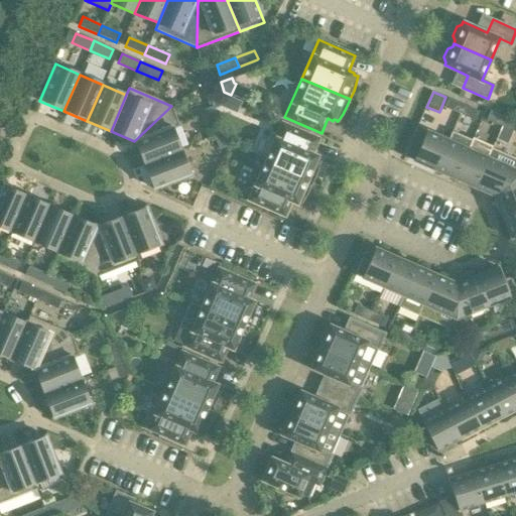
[(229,95),(224,106),(237,112),(242,100),(229,95)]
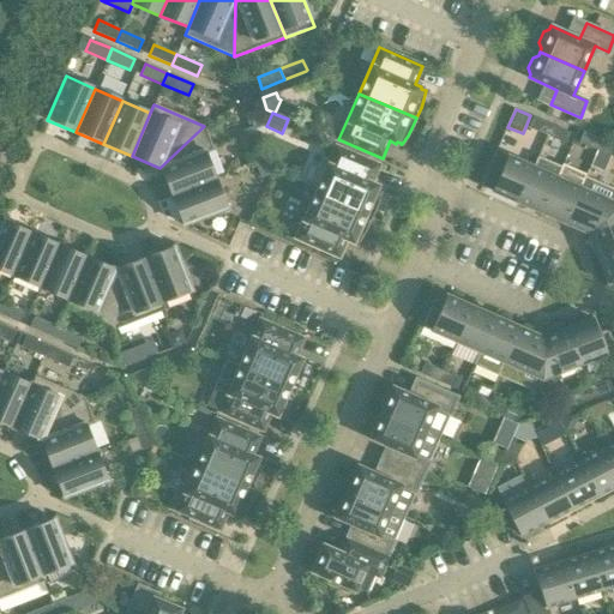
[(547,136),(552,125),(533,116),(528,128),(547,136)]
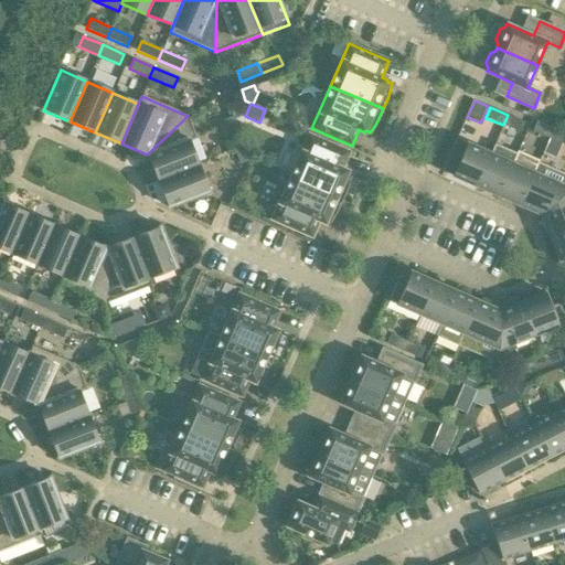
[(524,123),(508,115),(503,125),(520,132),(524,123)]
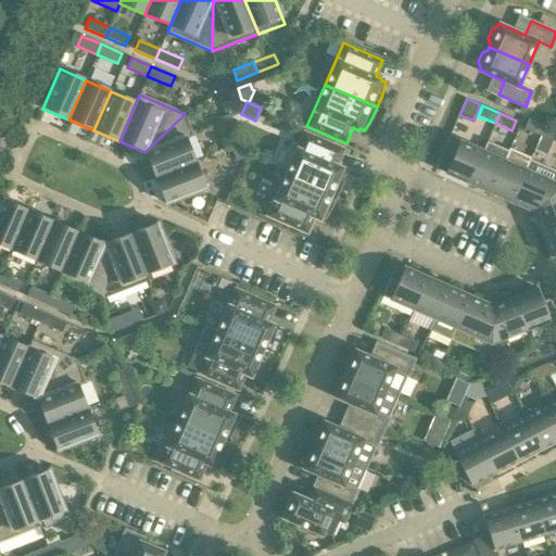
[(193,136),(185,114),(144,152),(155,178),(196,163),(186,139),(193,136)]
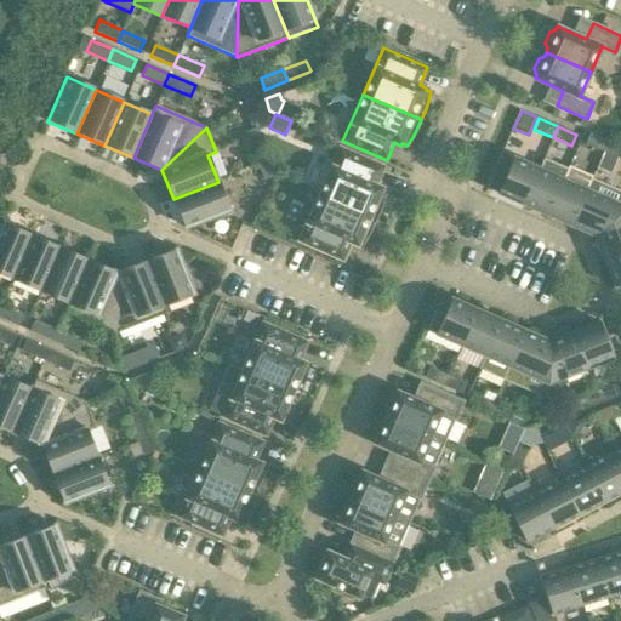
[(254,157),(266,152),(256,129),(244,132),(254,157)]
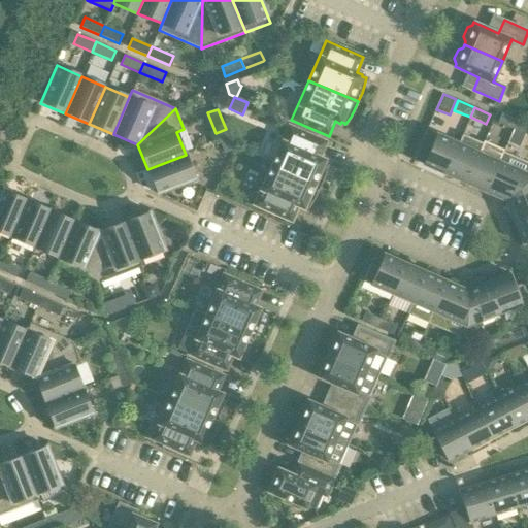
[(514,129),(518,120),(500,112),(496,122),(514,129)]
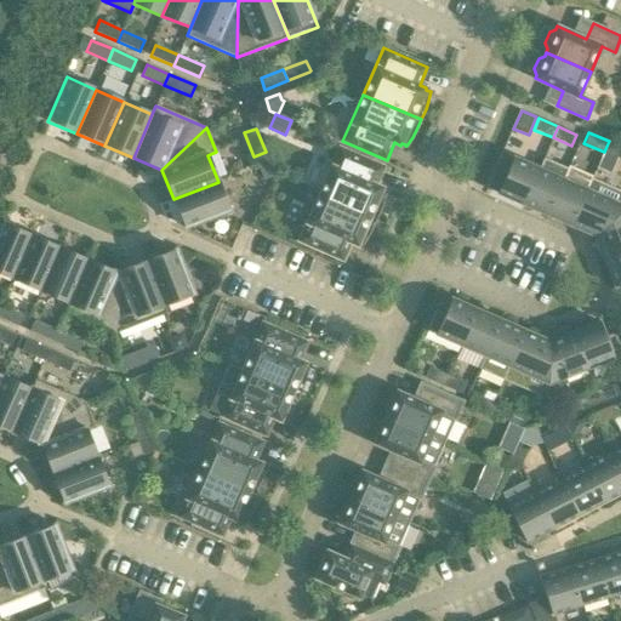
[(620,146),(609,141),(604,152),(620,159),(620,146)]
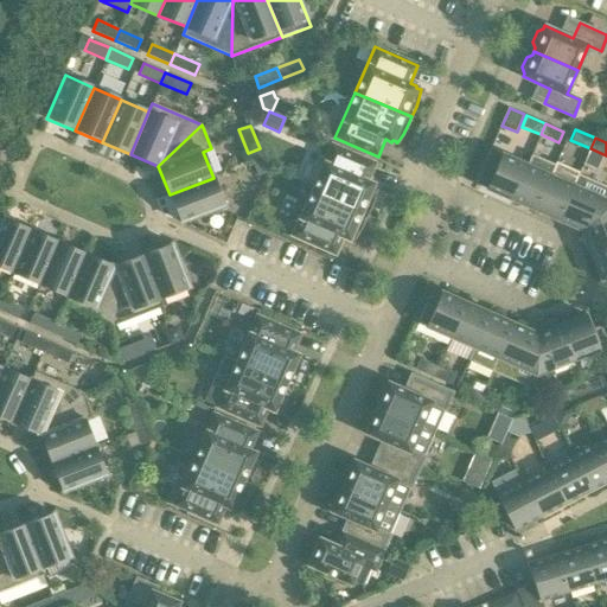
[(312,190),(369,215),(372,204),(376,197),(378,186),(377,186),(376,187),(374,185),(374,184),(368,180),(375,164),(332,145),(312,190)]
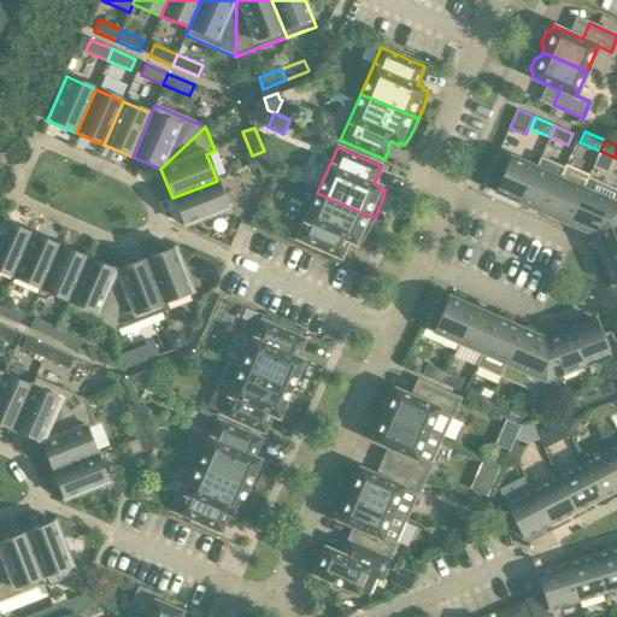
[(264,151),(252,156),(262,180),(272,175),(264,151)]
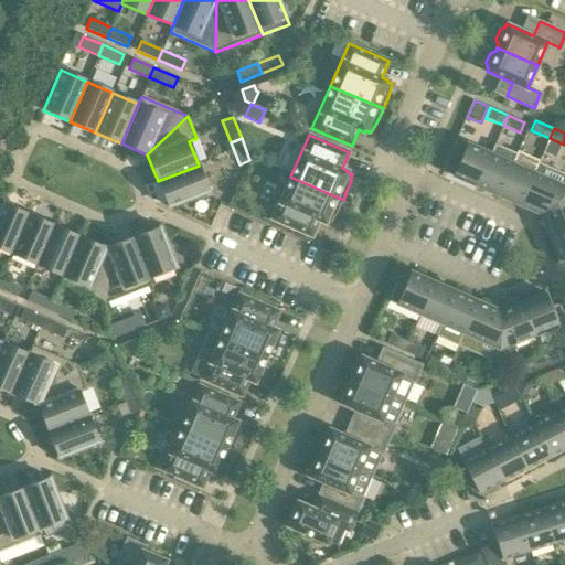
[(477,185),(490,153),(468,144),(454,176),(477,185)]
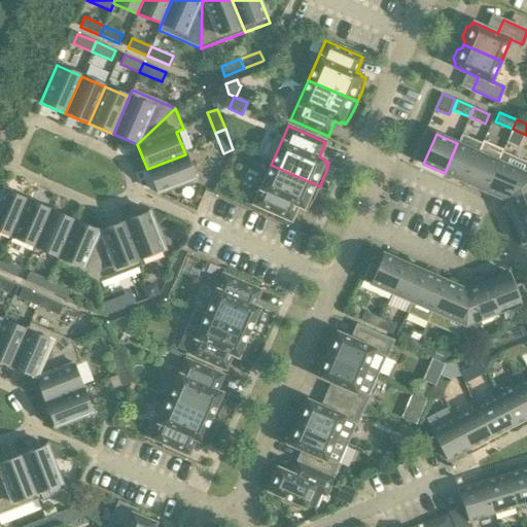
[(457,143),(445,173),(464,182),(482,143),(462,134),(458,143),(457,143)]
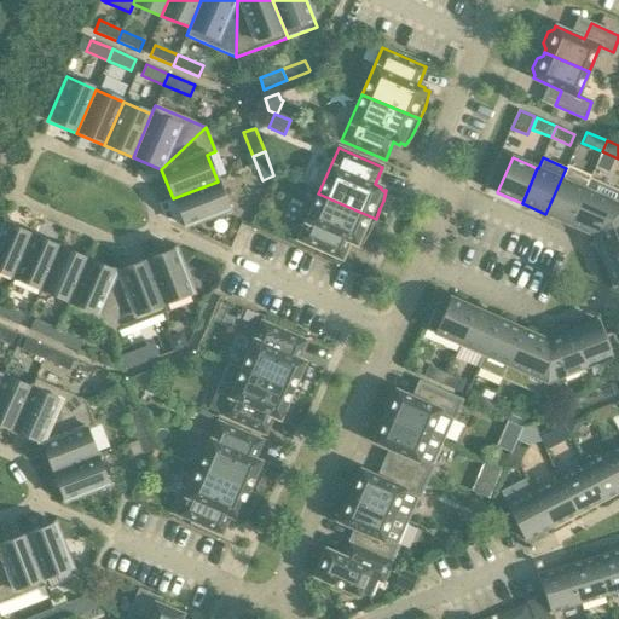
[(567,165),(566,168),(545,214),(570,224),(590,178),(591,175),(567,165)]
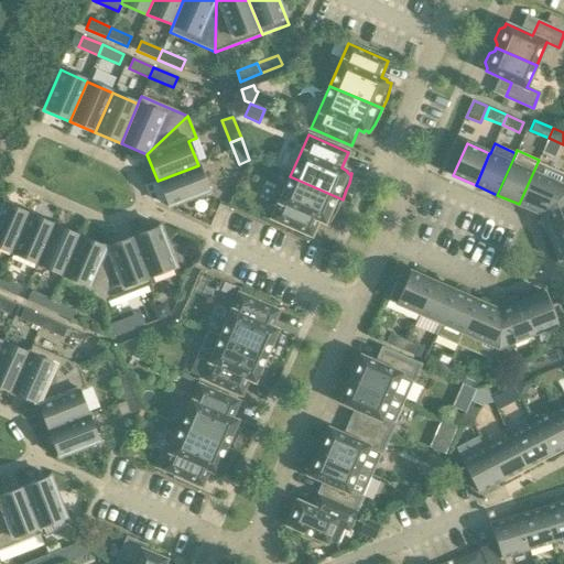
[(563,173),(538,162),(519,204),(541,214),(563,191),(563,173)]
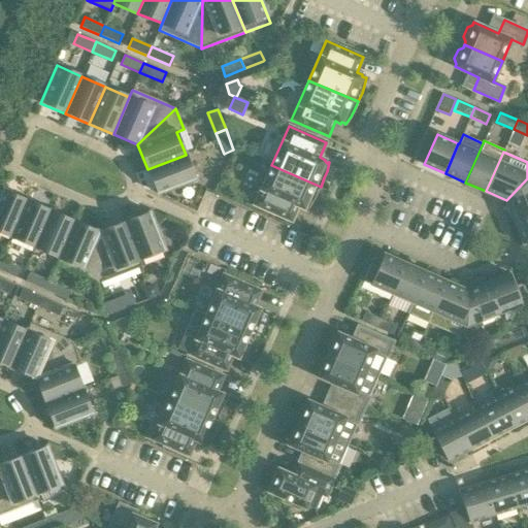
[(195,179),(186,155),(147,169),(158,194),(195,179)]
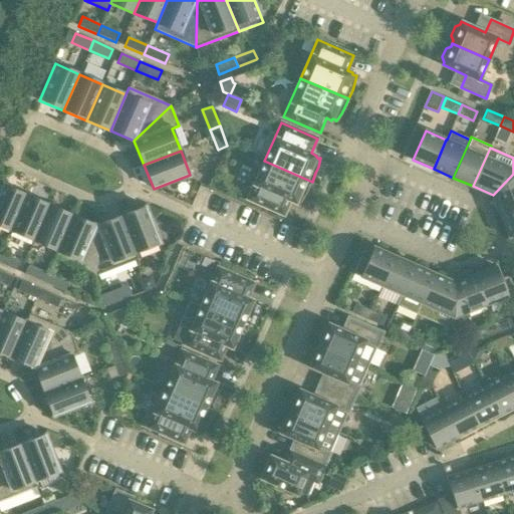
[(312,182),(264,161),(247,199),(284,215),(290,201),(295,203),(296,201),(299,202),(299,203),(300,204),(305,196),(308,191),(312,182)]
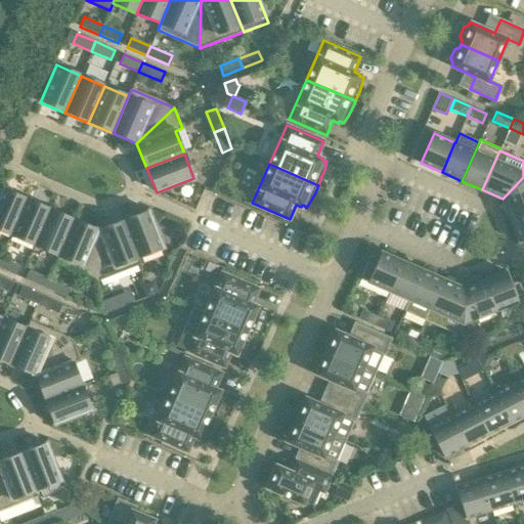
[(523,177),(503,199),(511,219),(523,214),(523,177)]
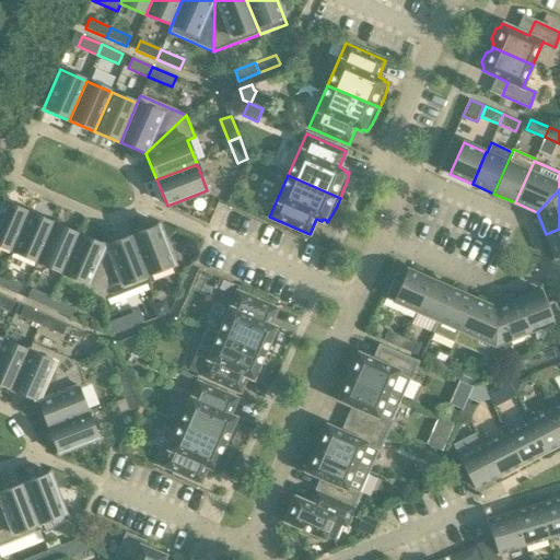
[(0,247),(12,253),(30,213),(3,202),(0,209),(0,247)]
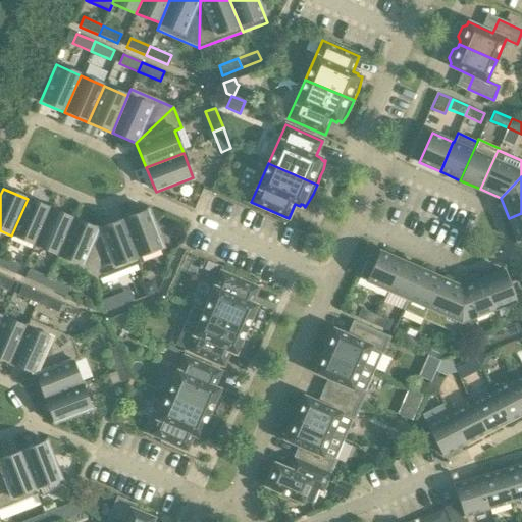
[(51,209),(28,199),(11,236),(36,246),(51,209)]
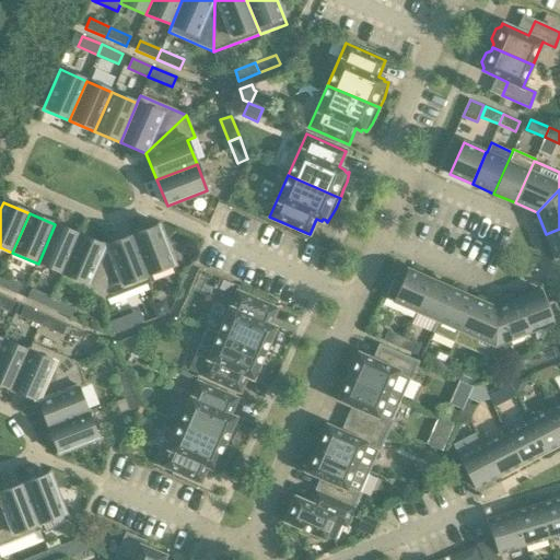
[(55,224),(38,264),(62,275),(80,234),(55,224)]
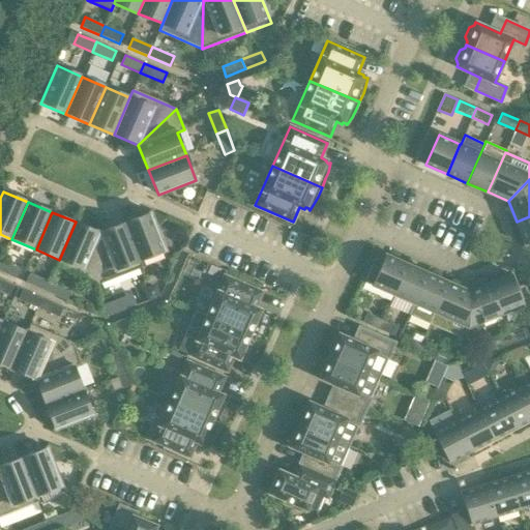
[(125,223),(141,261),(166,251),(150,213),(125,223)]
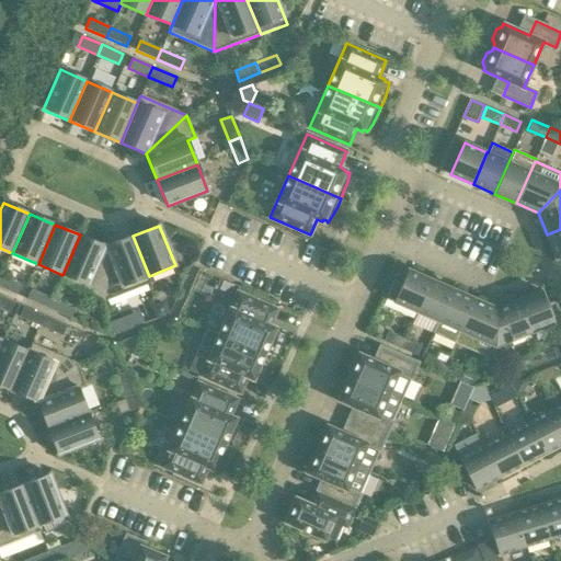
[(560,229),(547,235),(556,258),(560,255),(560,229)]
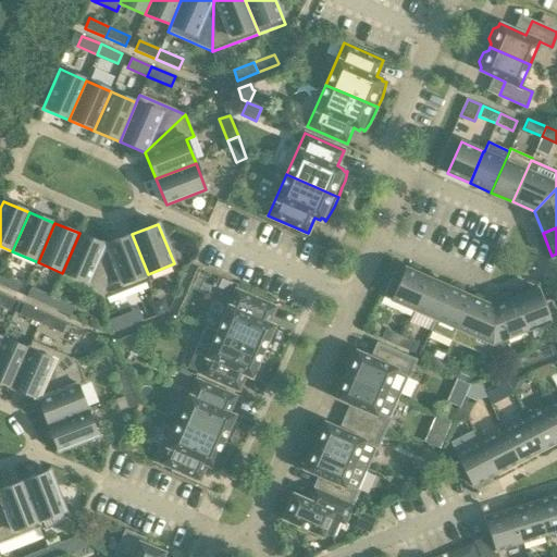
[(79,233),(62,273),(63,273),(60,281),(104,299),(106,245),(79,233)]
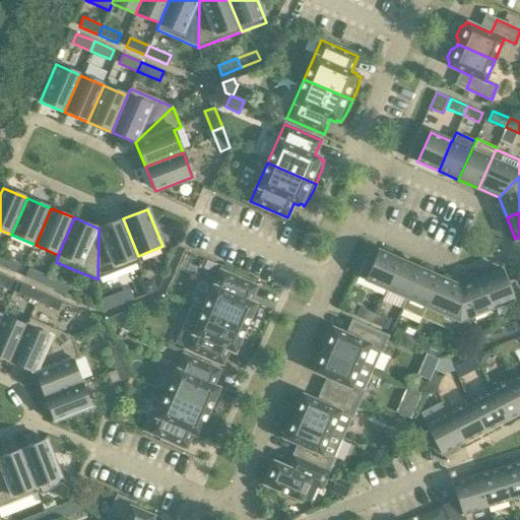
[(123,218),(99,229),(98,279),(140,263),(138,256),(123,218)]
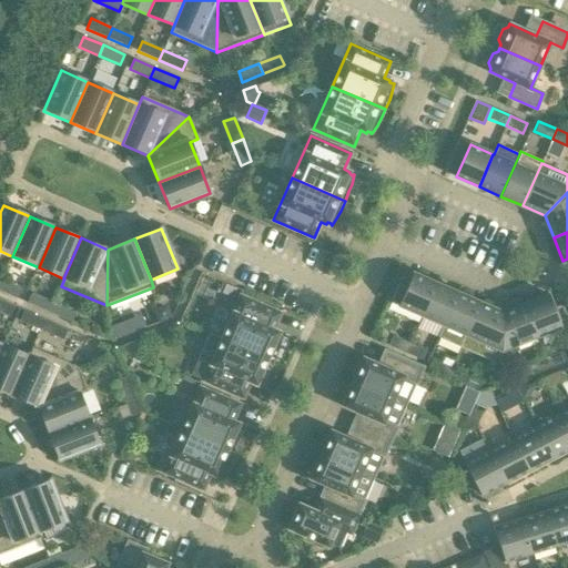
[(423,315),(436,283),(414,273),(407,286),(398,283),(391,302),(423,315)]
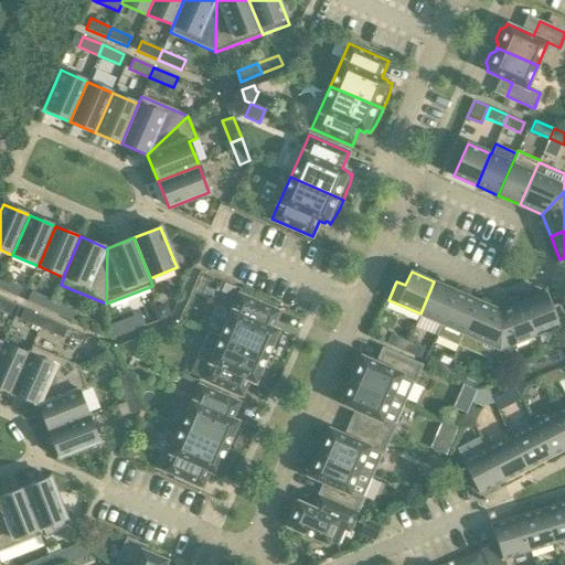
[(22,289),(2,280),(0,284),(0,290),(18,299),(22,289)]
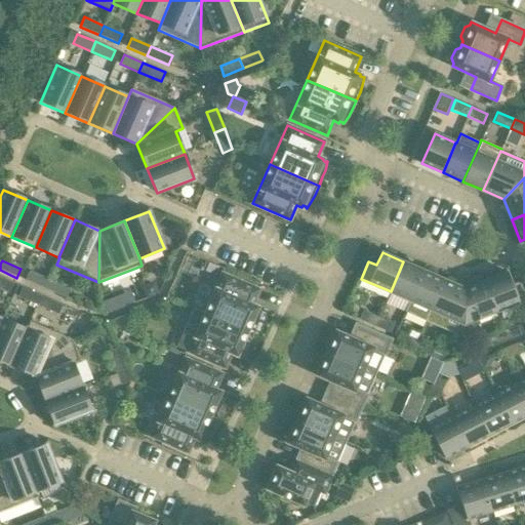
[(214,275),(218,266),(207,261),(204,270),(214,275)]
